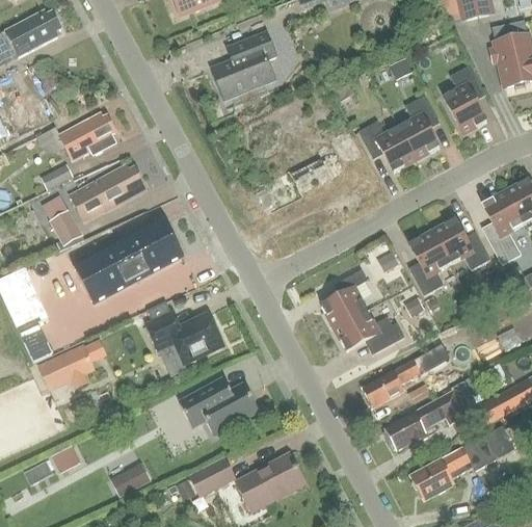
[(175,0),(181,14),(214,0),(175,0)]
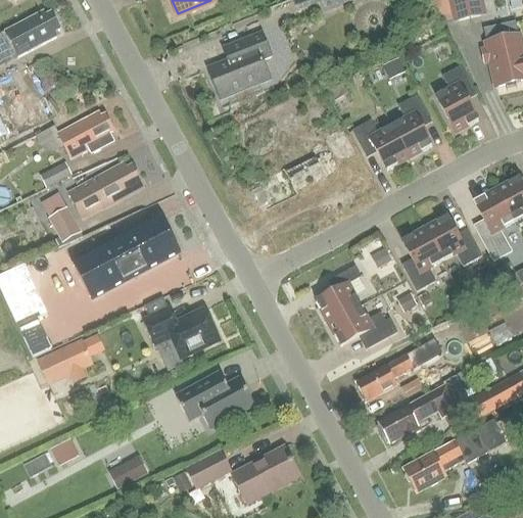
[(294,0),(298,8),(316,2),(315,0),(294,0)]
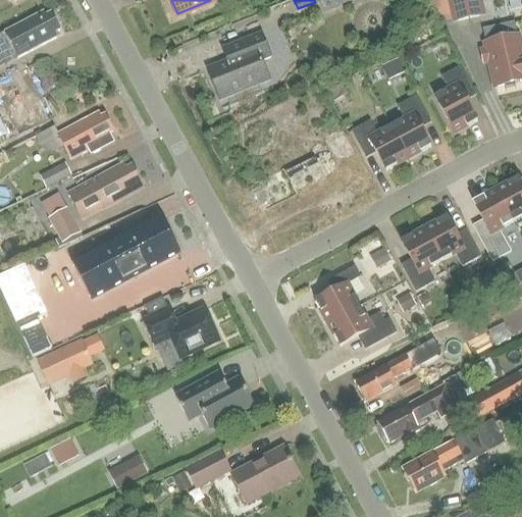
[(483,11),(480,0),(435,0),(438,10),(452,7),(455,18),(483,11)]
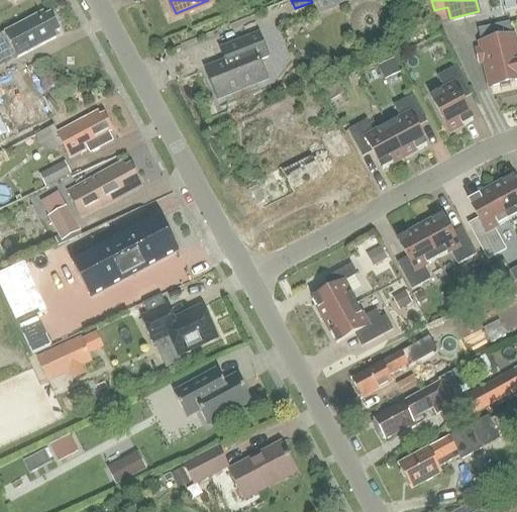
[(52,11),(45,14),(42,10),(0,31),(0,64),(56,34),(55,31),(60,28),(52,11)]
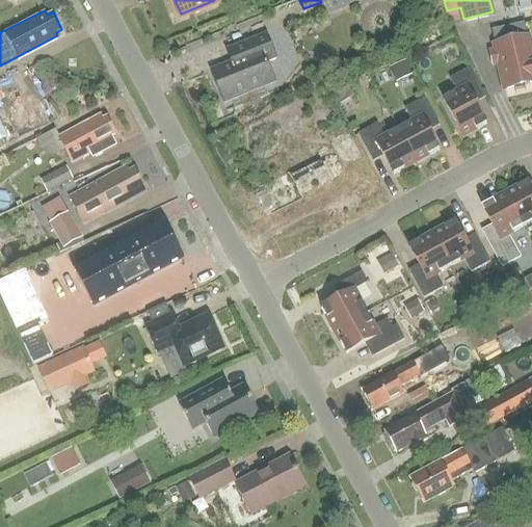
[(495,41),(505,85),(531,78),(531,48),(529,32),(525,33),(523,21),(497,26),(500,40),(495,41)]
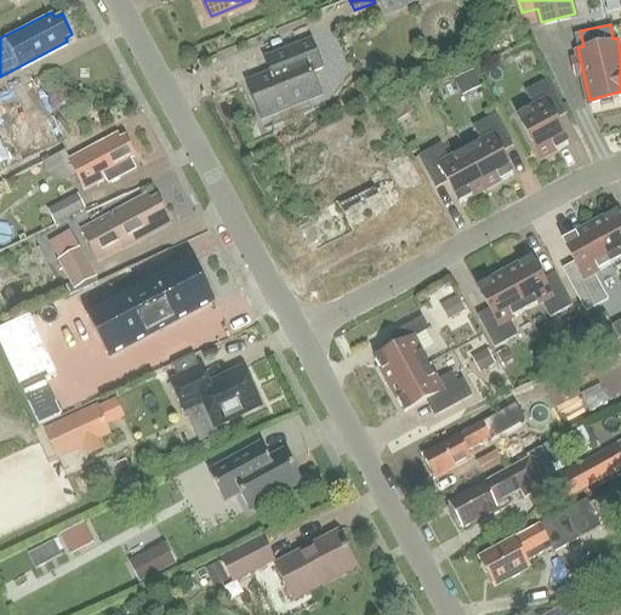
[(272,69),(254,77),(268,113),(320,91),(312,68),(323,64),(311,35),(266,53),(272,69)]
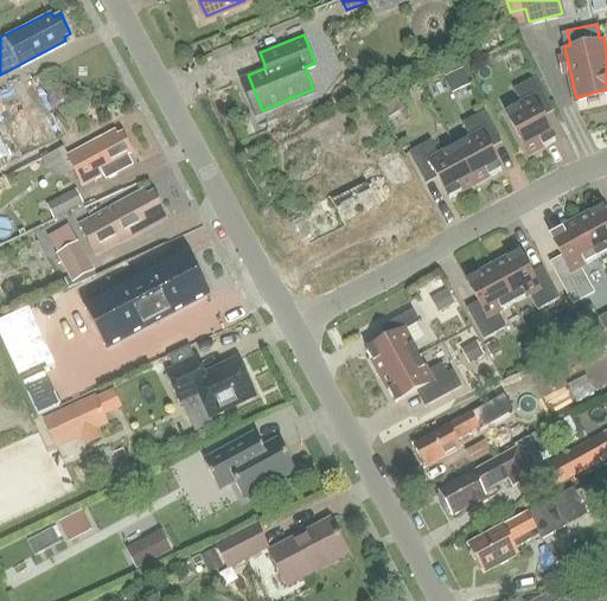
[(462,64),(443,72),(452,90),(470,81),(462,64)]
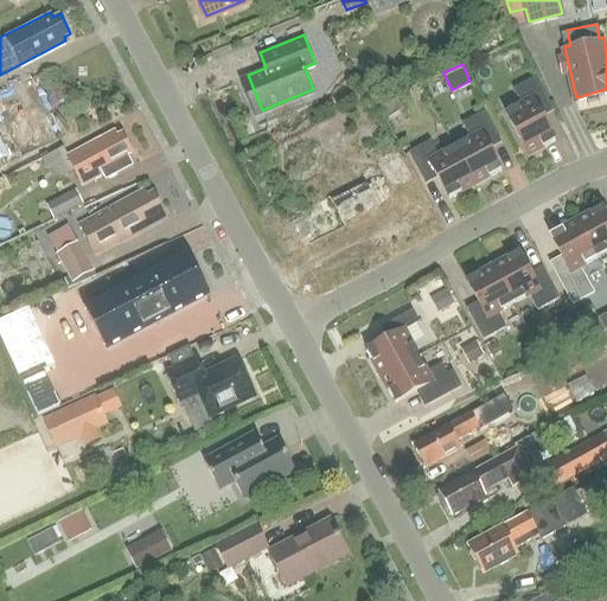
[(506,108),(529,151),(556,136),(540,108),(551,101),(537,72),(515,84),(523,100),(506,108)]
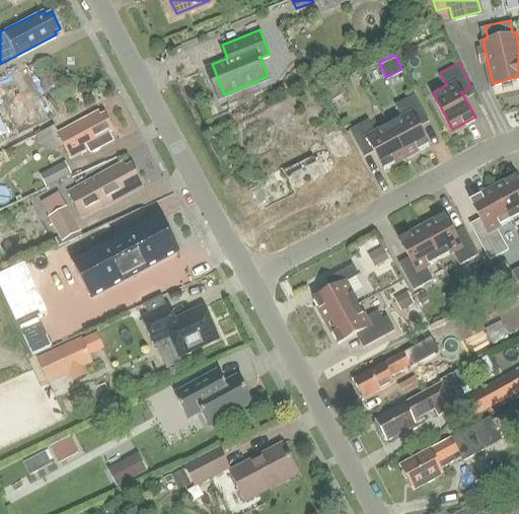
[(39,74),(4,92),(23,128),(58,109),(39,74)]
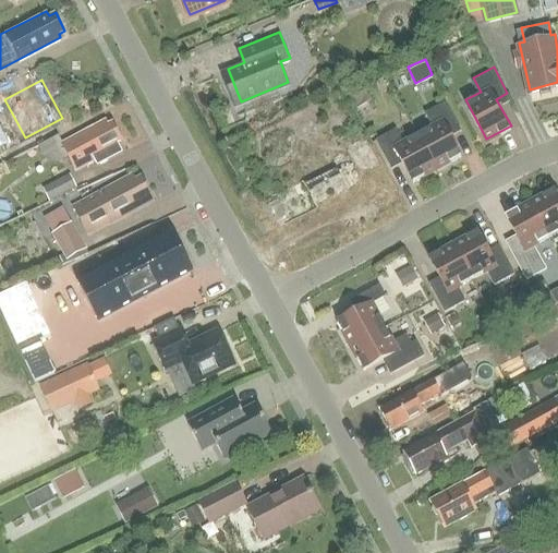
[(364,86),(350,94),(359,107),(372,99),(364,86)]
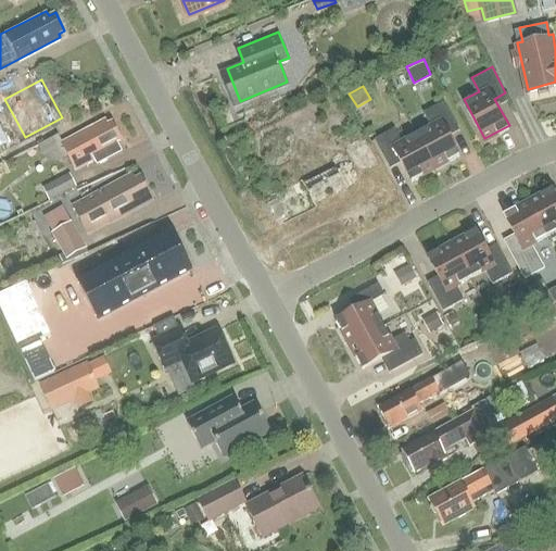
[(417,130),(436,165),(459,152),(446,127),(457,122),(444,98),(425,109),(431,123),(417,130)]
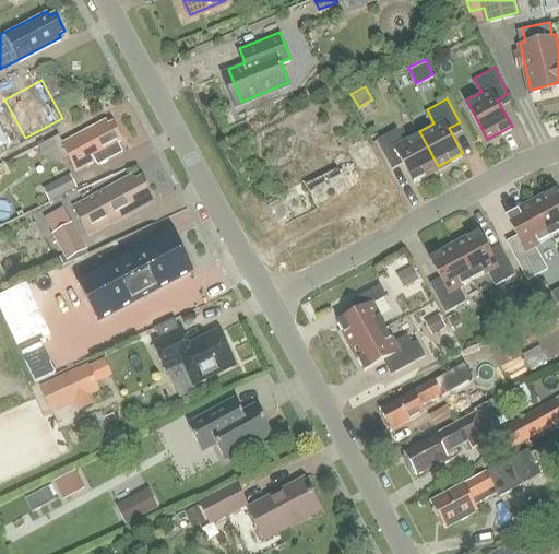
[(0,114),(0,137),(2,141),(14,134),(2,113),(0,114)]
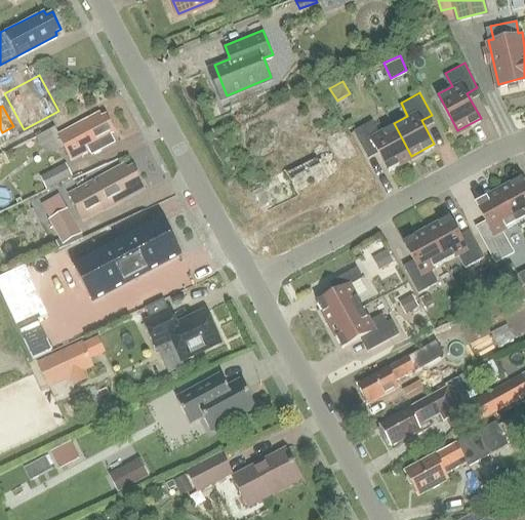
[(99,112),(59,132),(73,158),(89,149),(91,154),(116,142),(111,132),(115,130),(106,114),(102,116),(99,112)]
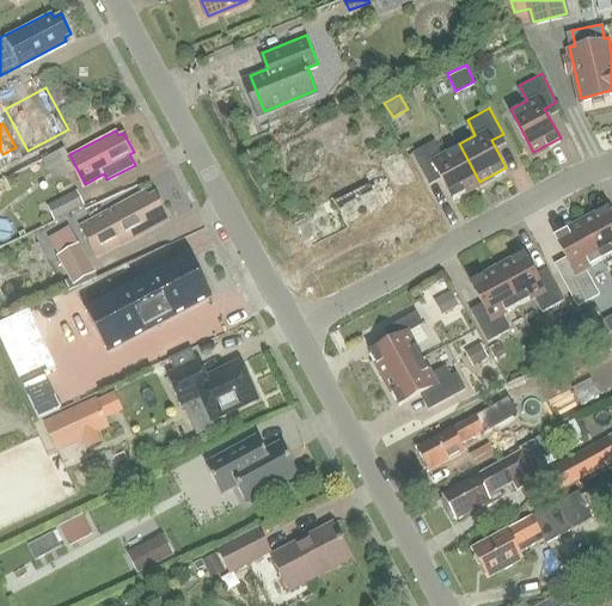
[(479,182),(459,144),(442,152),(435,138),(412,150),(427,176),(439,169),(453,196),(479,182)]
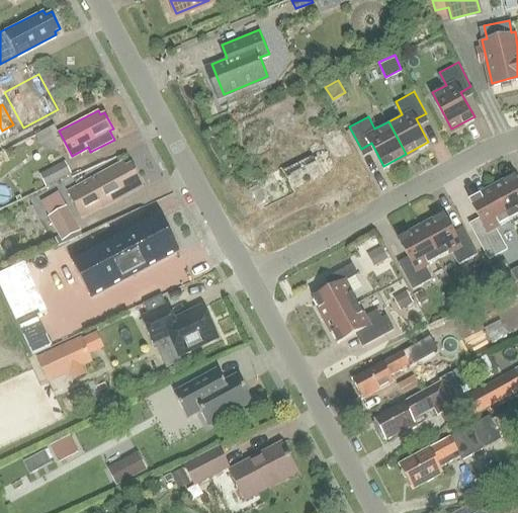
[(289,166),(298,183),(327,168),(318,151),(289,166)]
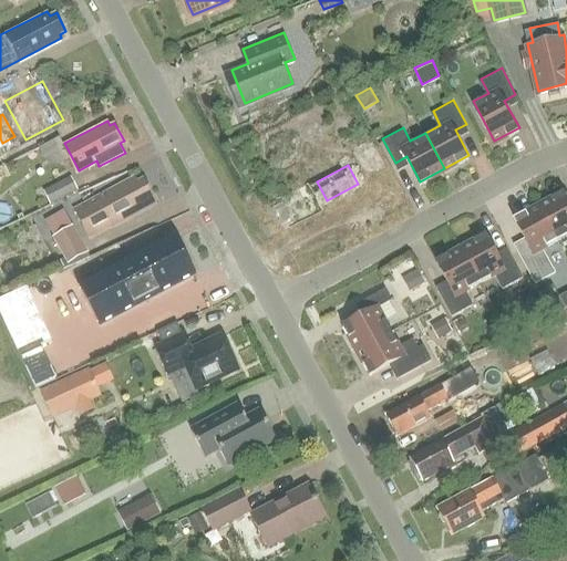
[(70,169),(42,184),(50,198),(78,184),(70,169)]
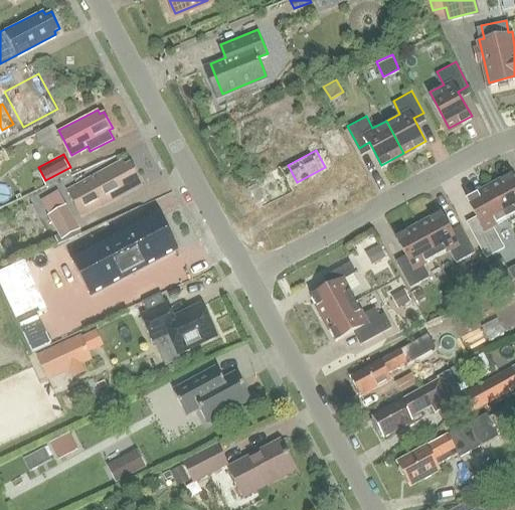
[(80,213),(100,203),(101,205),(142,183),(131,161),(125,164),(122,159),(67,188),(80,213)]
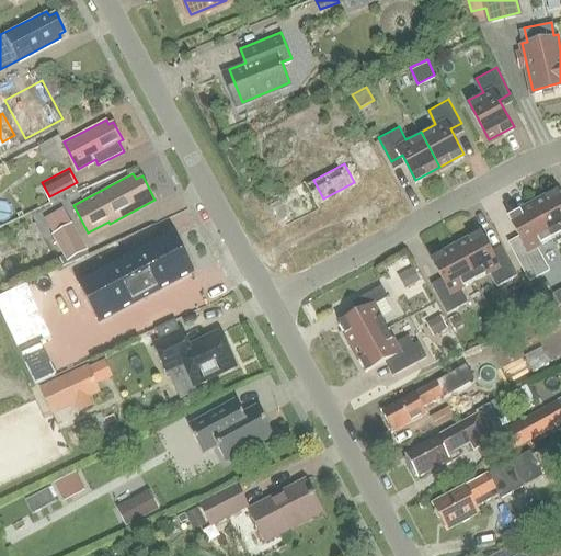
[(284,218),(321,197),(308,174),(271,195),(284,218)]
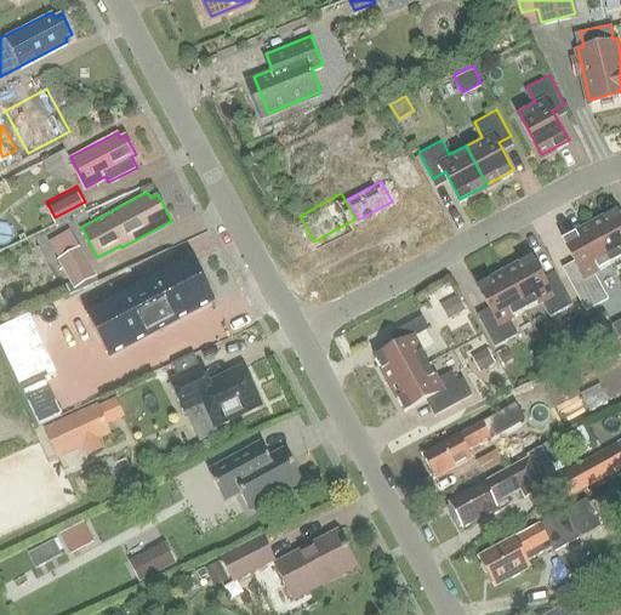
[(620,215),(616,208),(591,222),(611,260),(620,254),(620,215)]
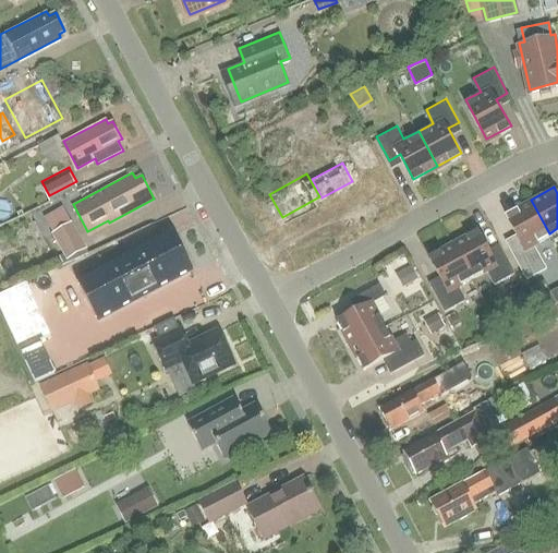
[(534,242),(549,233),(531,200),(506,213),(519,237),(508,243),(526,276),(546,265),(534,242)]
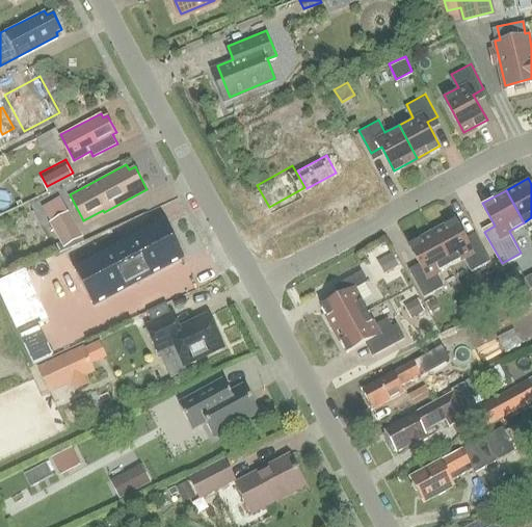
[(64,242),(82,233),(80,230),(81,229),(67,204),(48,214),(64,242)]
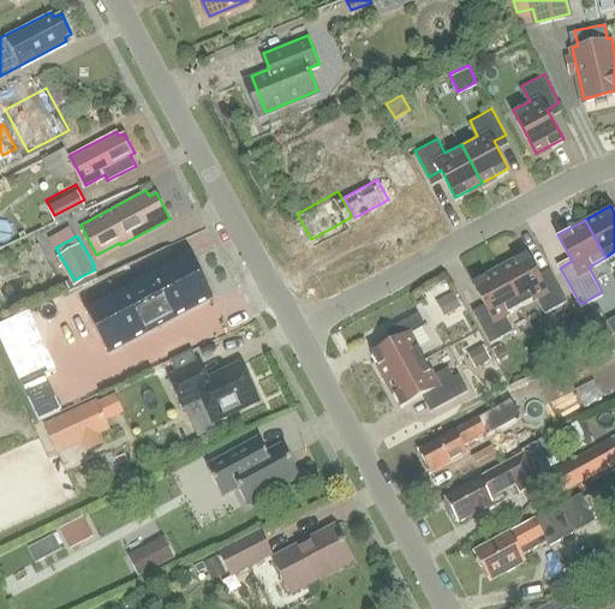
[(190,251),(85,306),(108,351),(214,296),(190,251)]
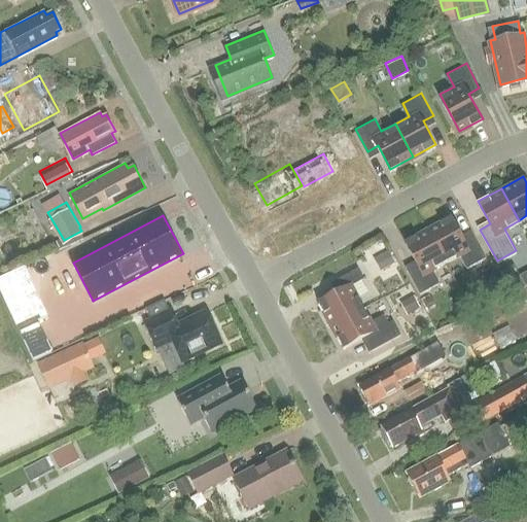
[(428,228),(446,261),(460,252),(467,266),(486,255),(473,233),(463,239),(451,215),(428,228)]
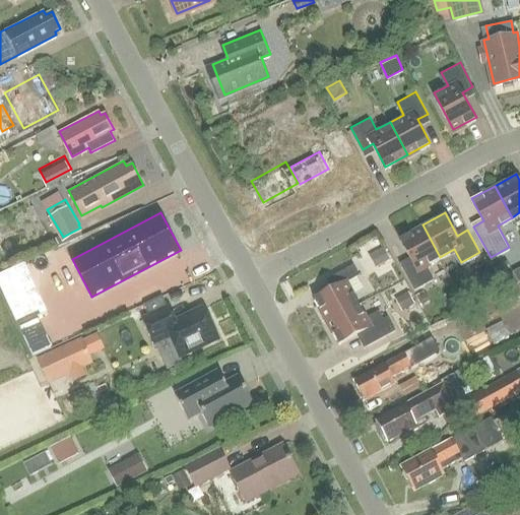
[(427,264),(440,257),(423,224),(400,237),(412,260),(402,265),(414,287),(434,277),(427,264)]
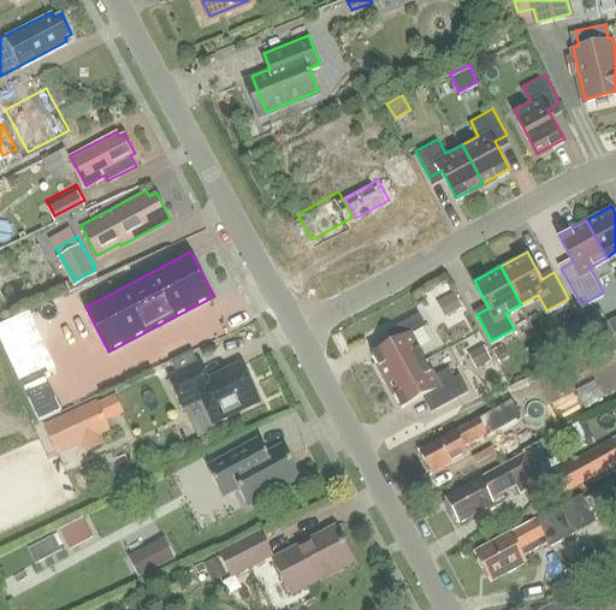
[(445,295),(440,297),(448,312),(455,308),(462,305),(457,295),(455,290),(445,295)]
